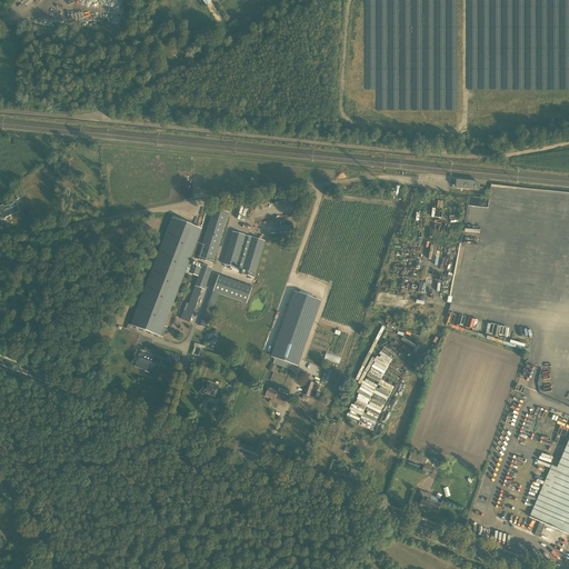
[(229,23),(231,29),(240,23),(237,19),(229,23)]
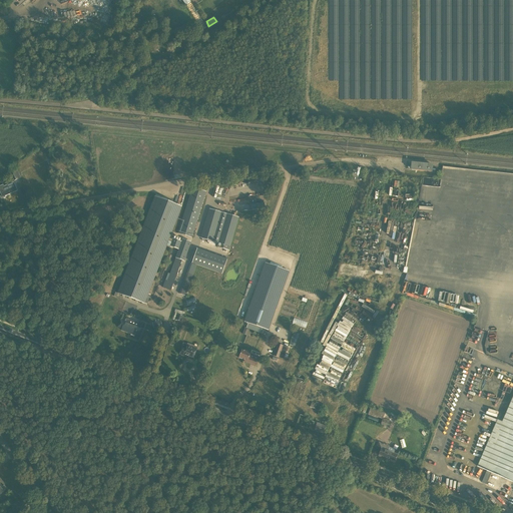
[(412,163),(412,165),(411,169),(432,171),(432,165),(412,163)]
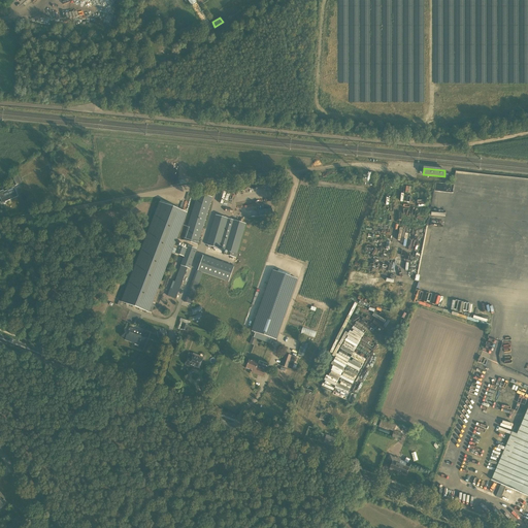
[(19,185),(14,176),(10,178),(13,187),(19,185)]
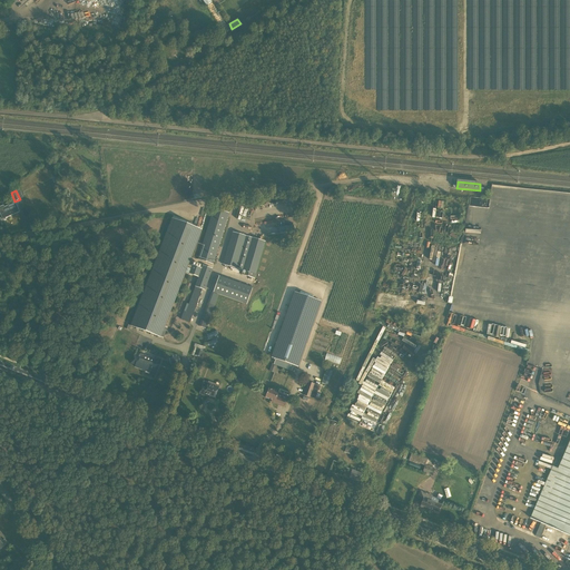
[(0,210),(0,213),(2,219),(3,219),(5,220),(6,219),(6,218),(19,212),(15,203),(5,207),(6,209),(0,210)]
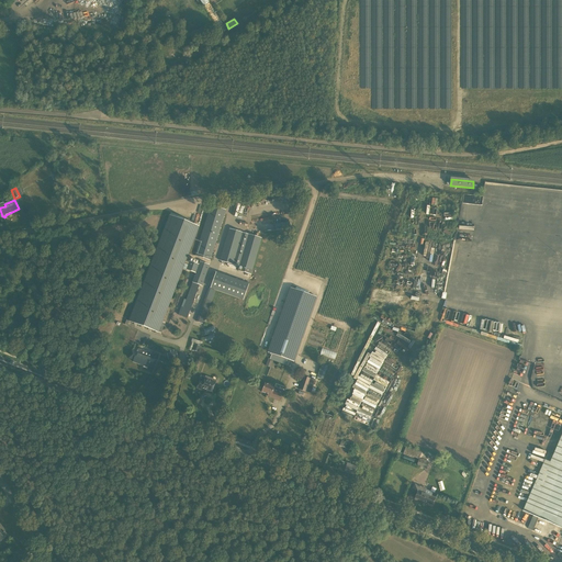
[(211,205),(195,256),(211,260),(226,210),(211,205)]
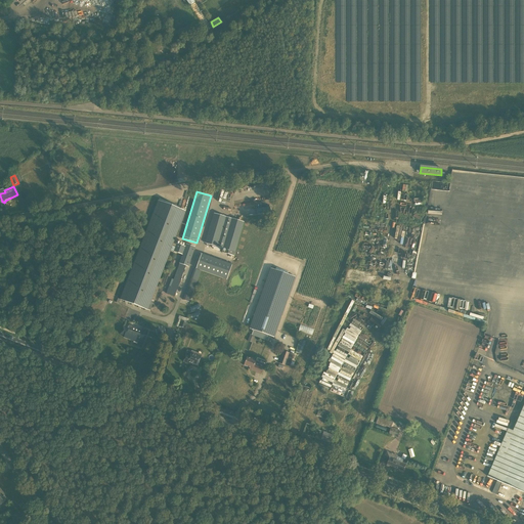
[(158,201),(120,299),(118,299),(117,302),(119,303),(120,300),(147,310),(150,310),(153,306),(149,305),(171,251),(173,246),(186,211),(158,201)]
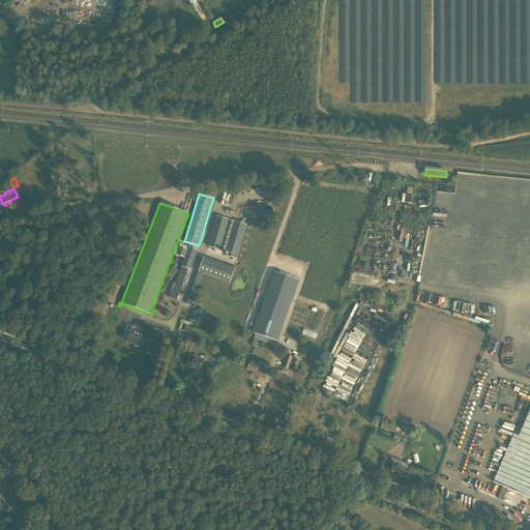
[(216,216),(208,246),(237,256),(246,225),(235,222),(216,216)]
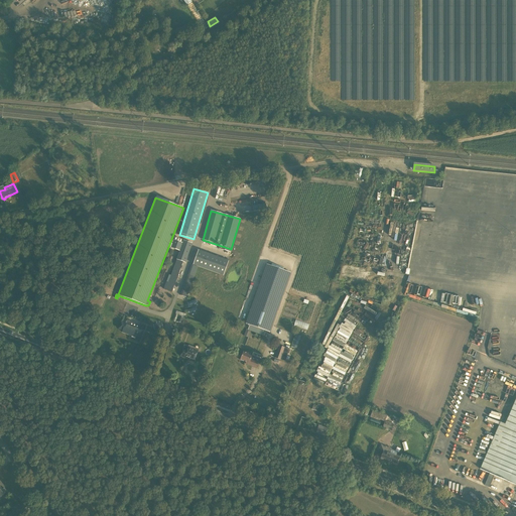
[(163,289),(171,292),(183,262),(185,263),(192,244),(183,241),(182,243),(173,240),(172,243),(170,242),(168,247),(170,248),(179,251),(167,285),(165,284),(163,289)]
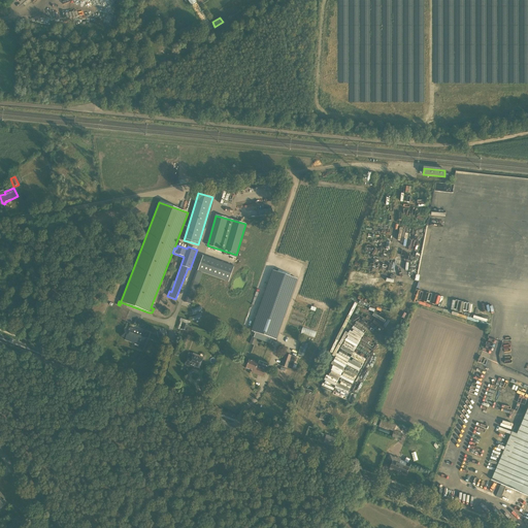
[(199,268),(197,271),(202,273),(229,283),(234,267),(221,262),(203,256),(199,268)]
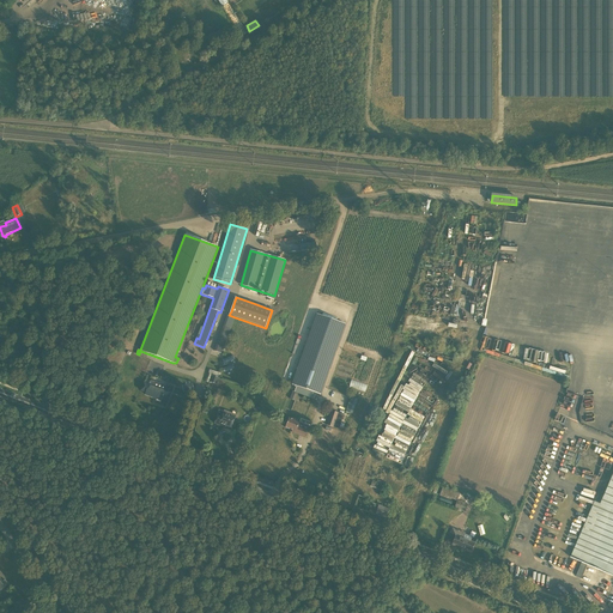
[(321,395),(345,325),(347,319),(323,310),(321,316),(317,314),(292,384),(296,387),(295,392),(314,399),(316,393),(321,395)]
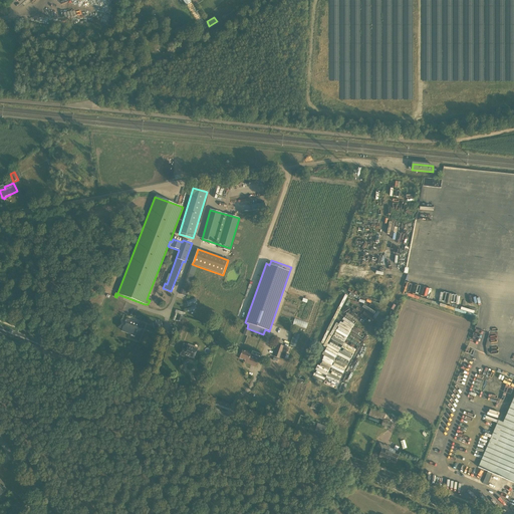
[(184,283),(180,294),(186,297),(190,286),(184,283)]
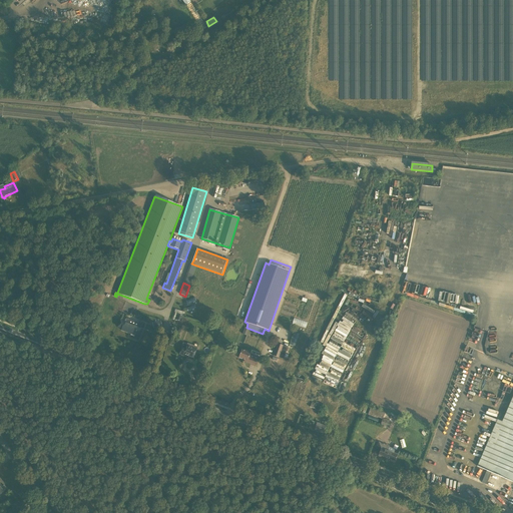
[(180,314),(184,315),(185,312),(175,309),(172,318),(175,319),(176,318),(179,318),(180,314)]
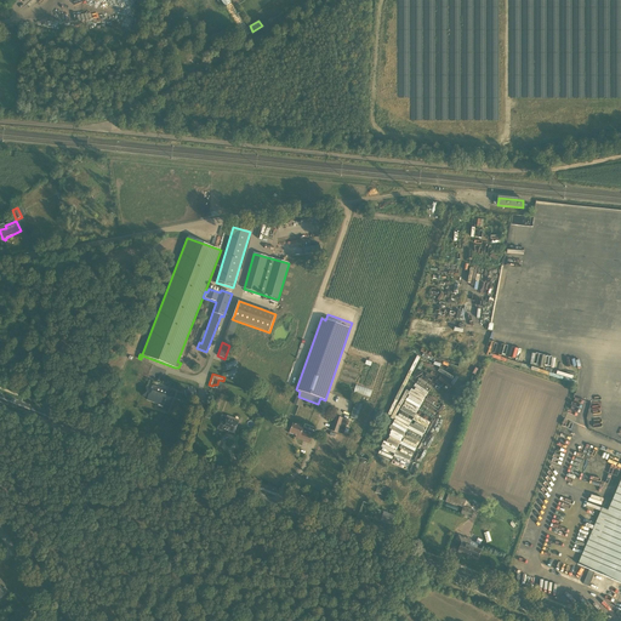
[(169,392),(167,392),(154,386),(153,386),(152,387),(151,391),(146,388),(142,397),(148,398),(147,399),(159,404),(159,406),(163,408),(163,406),(164,406),(164,405),(170,406),(172,399),(167,397),(169,393),(169,392)]
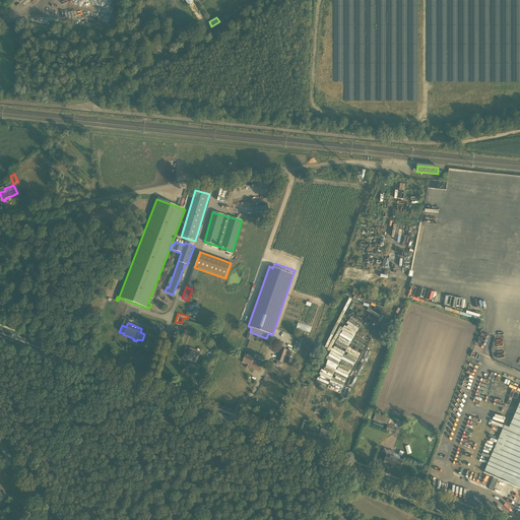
[(155,333),(165,331),(163,325),(160,325),(160,323),(156,324),(157,326),(154,327),(155,333)]
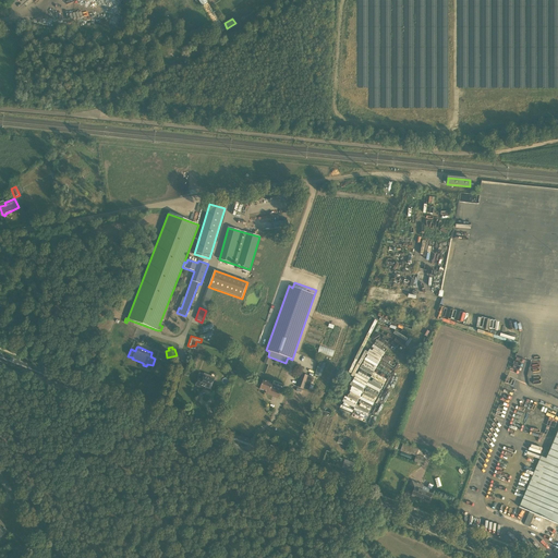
[(315,375),(320,377),(325,364),(320,362),(315,375)]
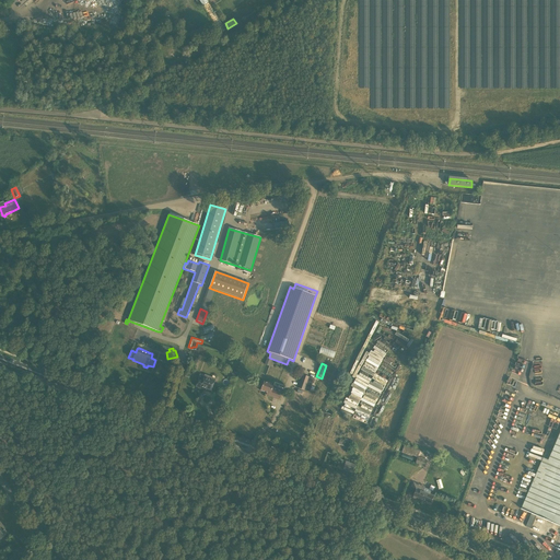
[(321,405),(324,397),(310,393),(314,378),(303,374),(295,395),(321,405)]
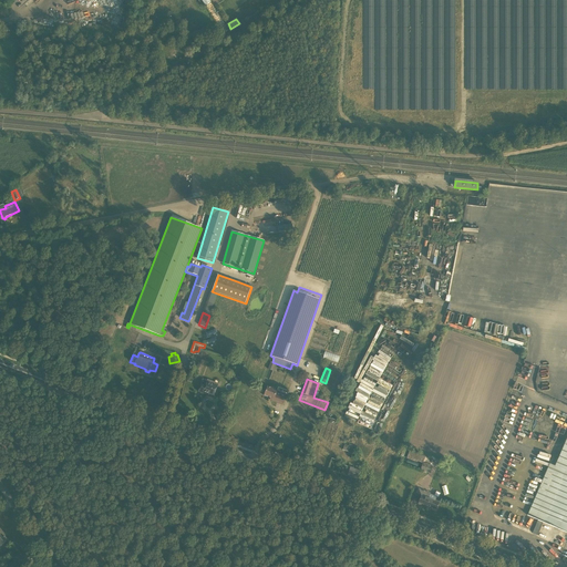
[(202,383),(198,391),(203,393),(204,392),(214,395),(217,387),(206,383),(206,385),(202,383)]
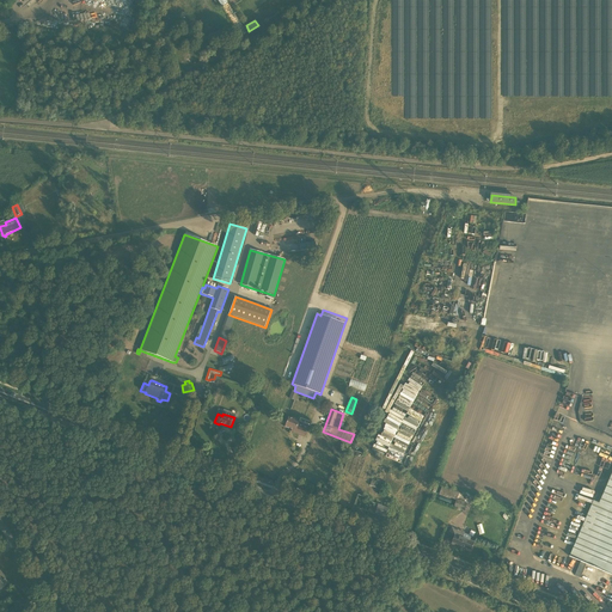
[(288,418),(285,427),(294,430),(293,433),(305,438),(310,426),(288,418)]
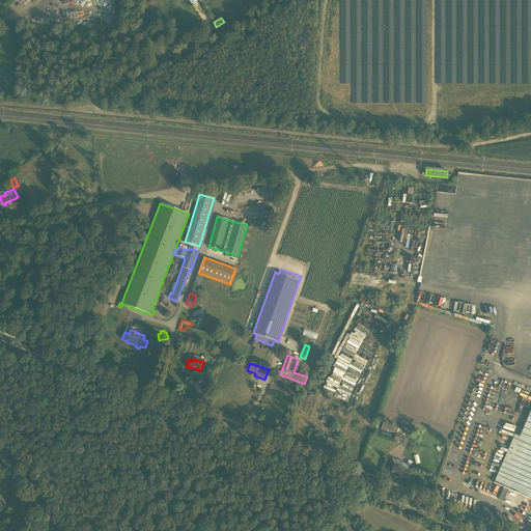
[(530,411),(521,437),(515,435),(495,482),(504,486),(499,499),(504,501),(509,490),(530,499),(530,411)]
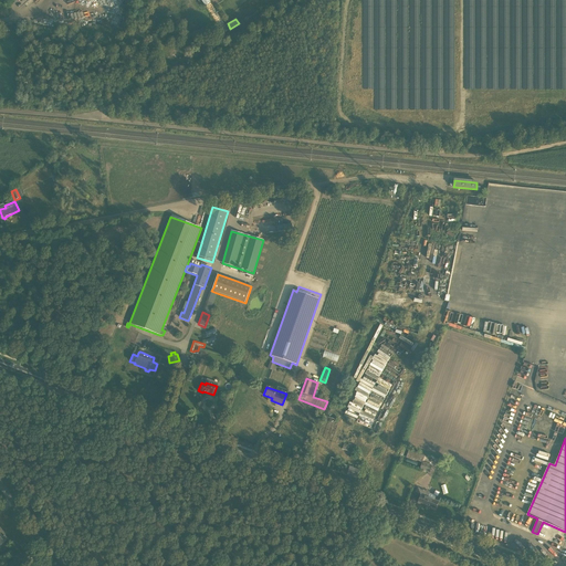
[(348,443),(347,446),(344,443),(342,449),(354,453),(356,448),(357,446),(350,443),(348,443)]
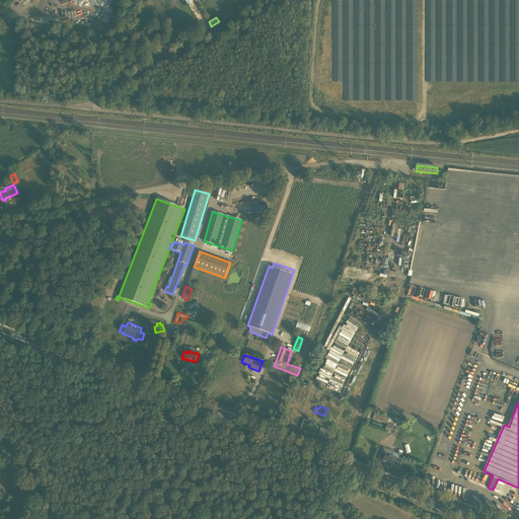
[(373,420),(387,424),(389,417),(375,412),(373,420)]
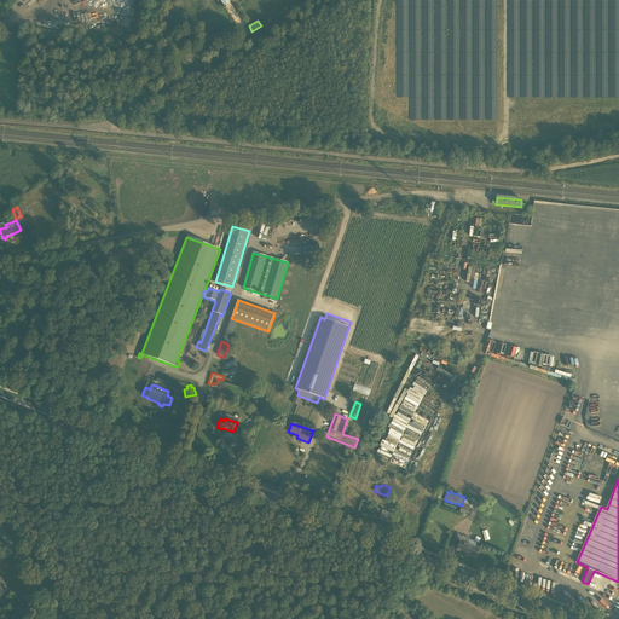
[(358,513),(371,518),(389,525),(393,515),(376,508),(377,503),(369,499),(368,503),(362,501),(358,513)]
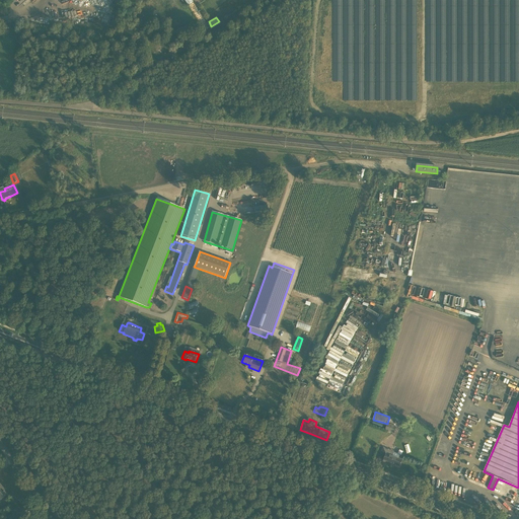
[(396,427),(388,424),(386,431),(393,434),(396,427)]
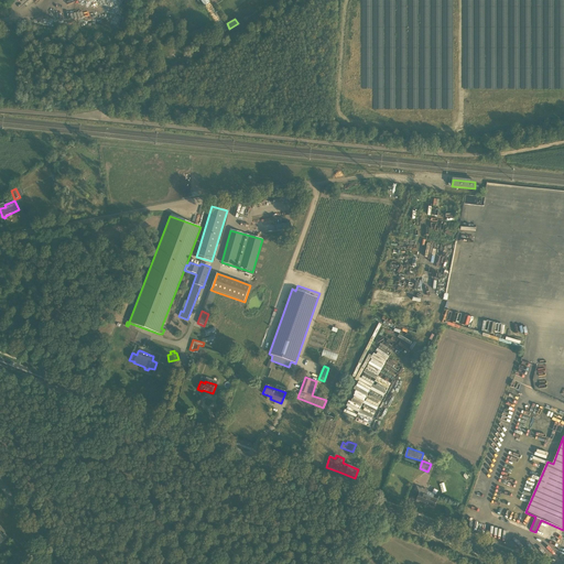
[(411,499),(434,508),(436,500),(426,497),(429,490),(415,486),(411,499)]
